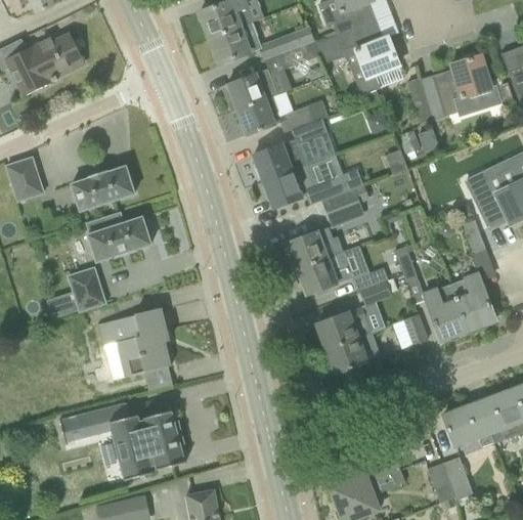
[(29,0),(35,11),(54,2),(53,0),(29,0)]
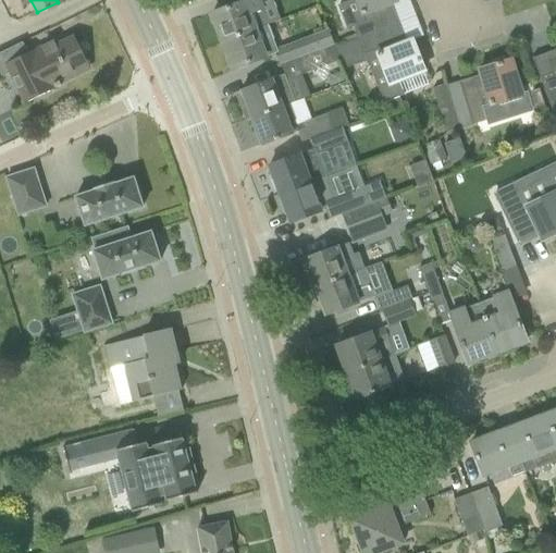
[(223,39),(256,26),(269,22),(260,0),(241,0),(212,11),(223,39)]
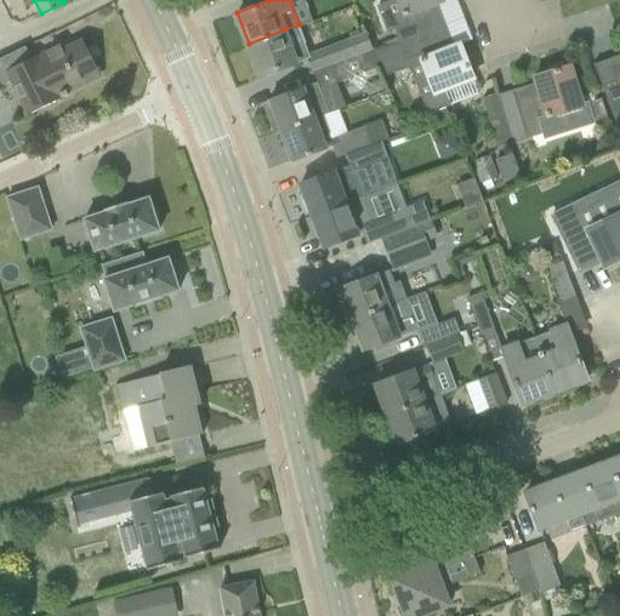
[(379,0),(375,1),(385,27),(393,23),(399,40),(377,49),(377,50),(442,23),(433,1),(437,0),(379,0)]
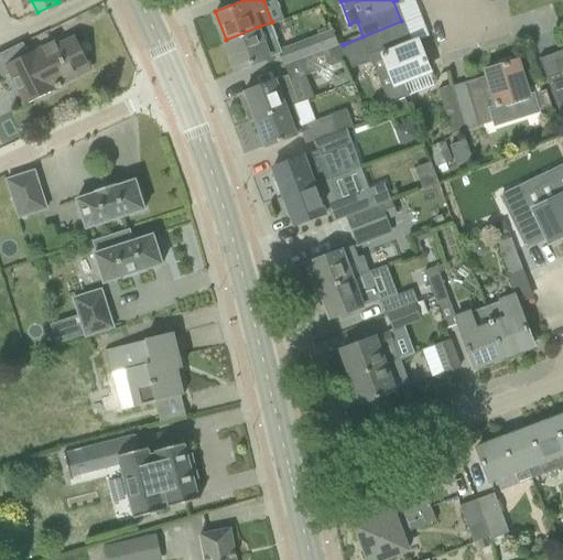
[(418,38),(409,41),(401,21),(343,45),(350,66),(372,57),(389,101),(393,114),(409,108),(405,96),(410,94),(403,78),(430,68),(418,38)]
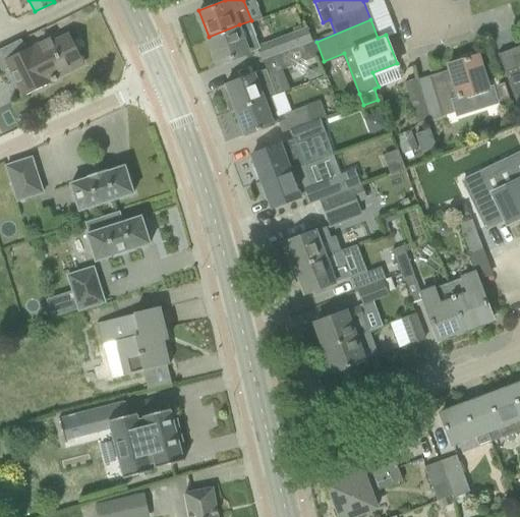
[(239,24),(209,37),(218,62),(253,49),(258,47),(257,43),(260,43),(251,20),(239,24)]
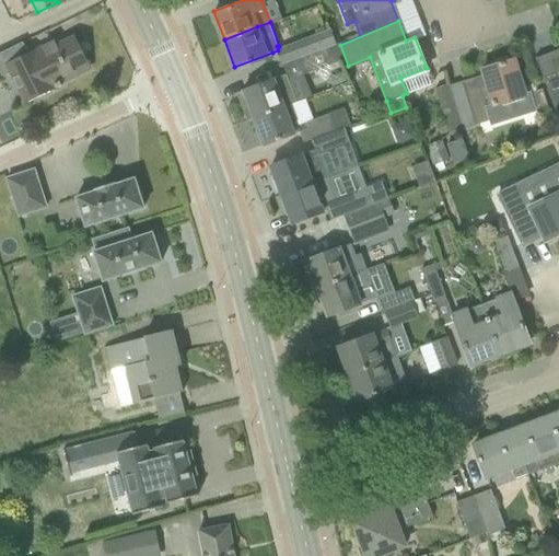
[(283,62),(337,42),(330,26),(279,46),(277,46),(278,50),(283,62)]
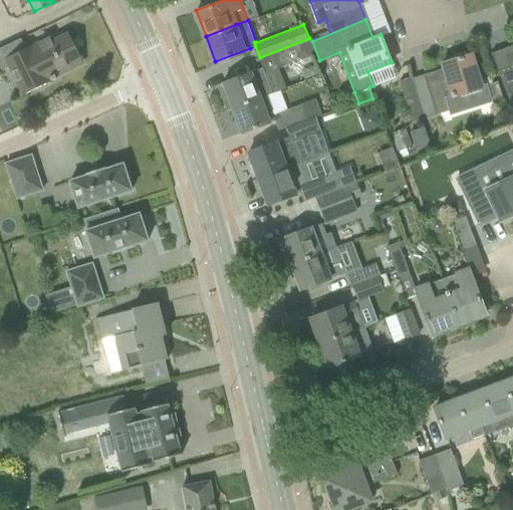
[(23,91),(41,82),(49,78),(48,77),(51,76),(52,78),(57,76),(56,74),(82,60),(68,31),(51,39),(49,35),(26,47),(21,36),(0,46),(0,61),(6,58),(23,91)]
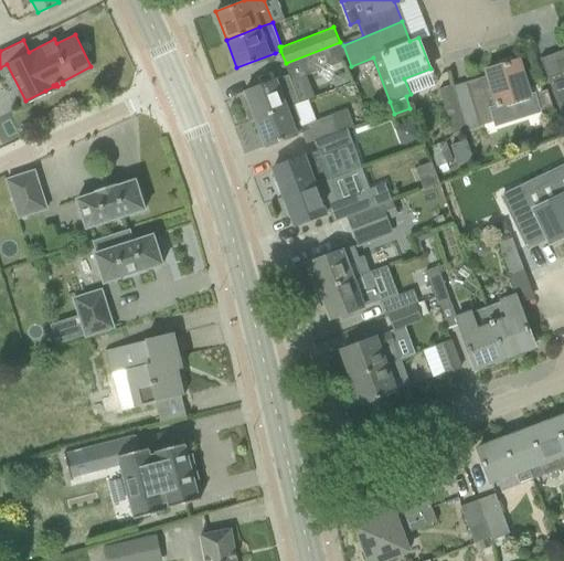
[(291,78),(346,57),(340,42),(286,63),(289,72),(291,78)]
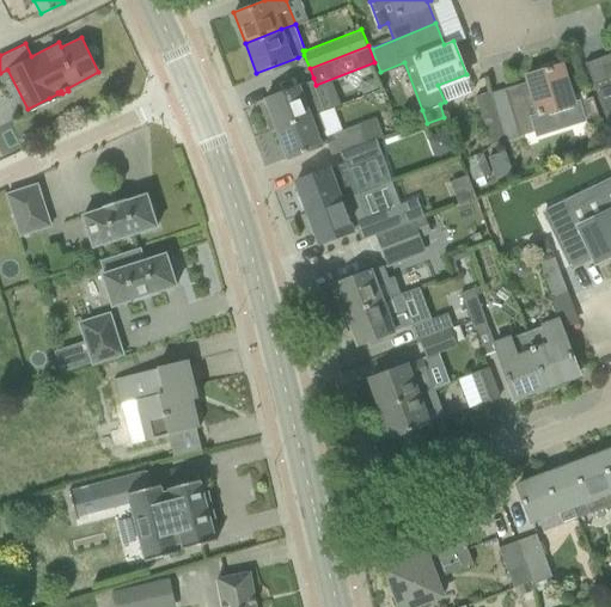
[(609,79),(594,84),(610,127),(610,60),(603,63),(609,79)]
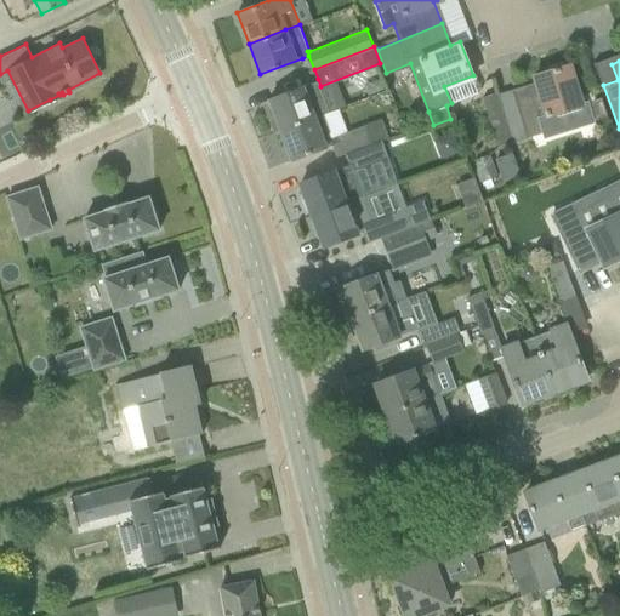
[(517,90),(515,90),(528,133),(544,129),(545,135),(593,119),(587,100),(582,102),(570,63),(535,74),(539,84),(517,90)]
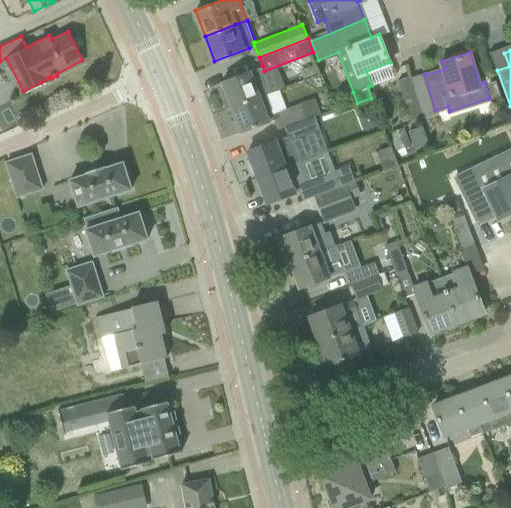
[(272,91),(264,71),(262,65),(221,80),(225,91),(220,92),(226,108),(231,106),(267,93),(272,91)]
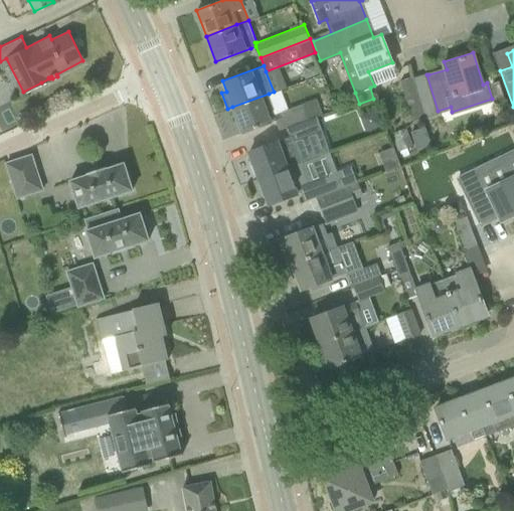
[(271,108),(274,107),(269,94),(232,107),(241,132),(276,119),(275,118),(271,108)]
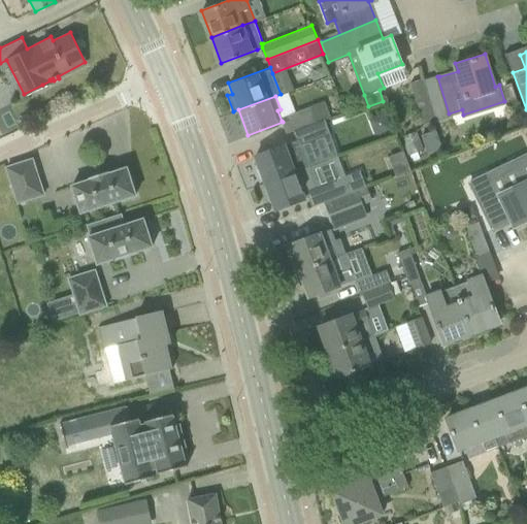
[(325,115),(331,112),(325,98),(287,112),(289,119),(282,121),(283,122),(285,129),(290,127),(291,130),(326,117),(325,115)]
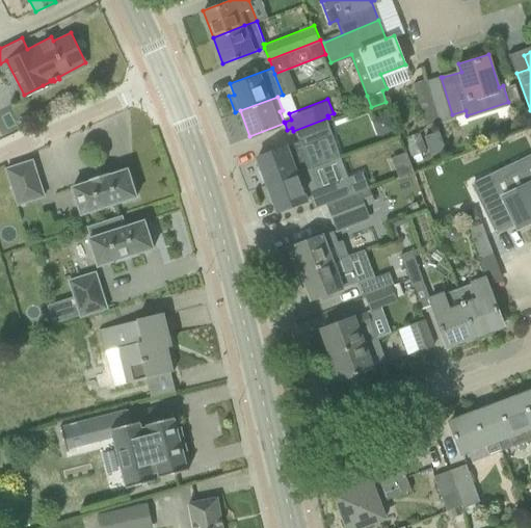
[(304,143),(334,133),(328,117),(293,131),(297,140),(257,155),(267,183),(313,166),(304,143)]
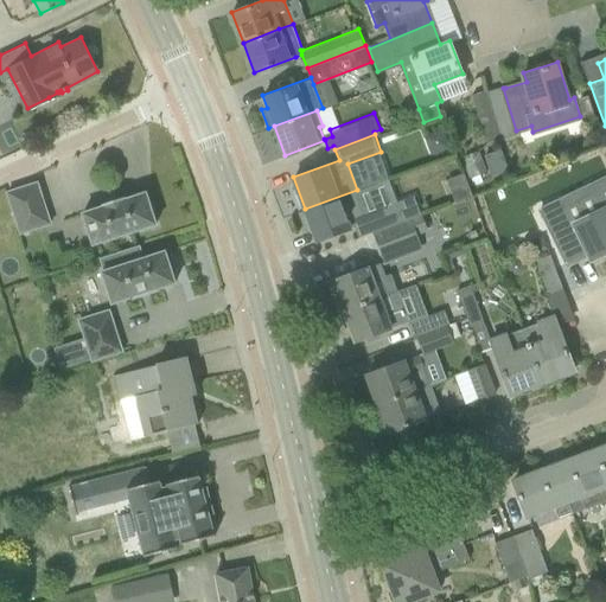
[(472,178),(488,173),(479,147),(464,153),(472,178)]
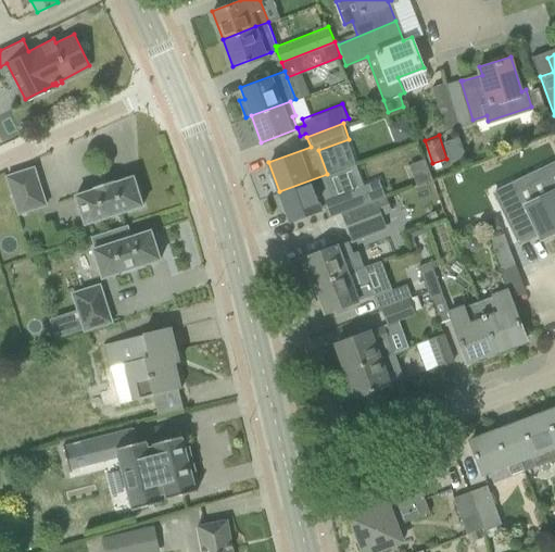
[(512,182),(494,189),(518,238),(538,229),(541,237),(554,230),(554,160),(542,166),(545,173),(515,188),(512,182)]
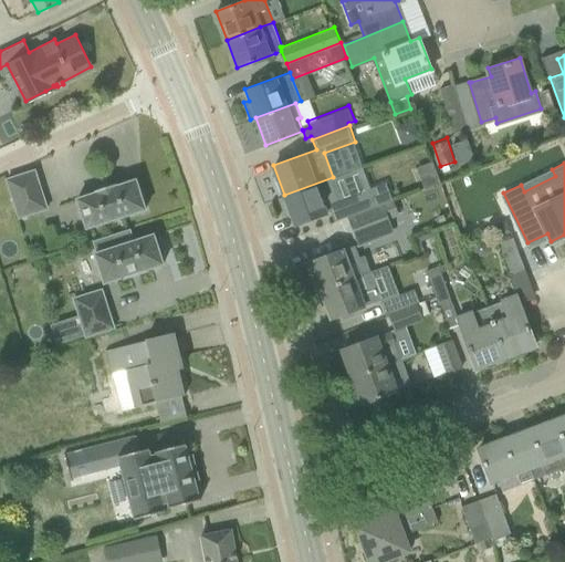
[(19,215),(48,206),(34,168),(7,177),(19,215)]
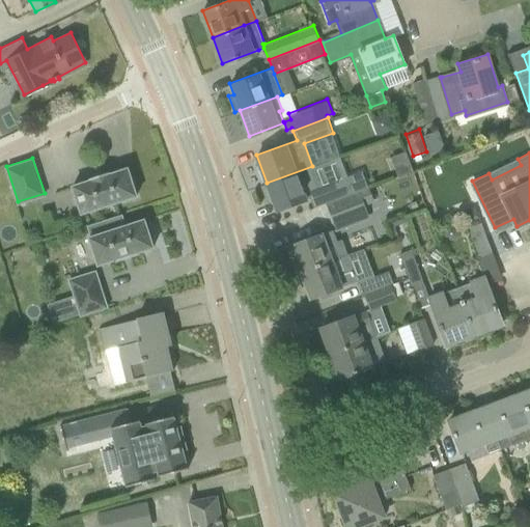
[(267,183),(261,185),(268,202),(274,199),(277,209),(304,199),(304,198),(310,196),(319,192),(324,203),(328,202),(368,187),(362,170),(350,175),(351,176),(318,188),(316,185),(317,179),(312,166),(267,183)]
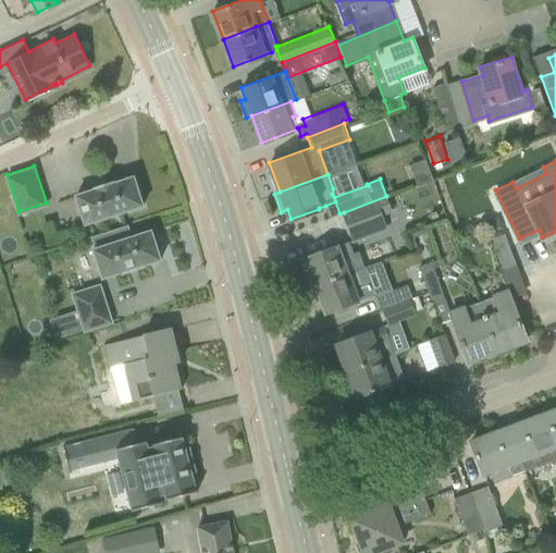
[(85,222),(144,204),(134,175),(114,181),(113,180),(95,186),(96,187),(76,194),(85,222)]
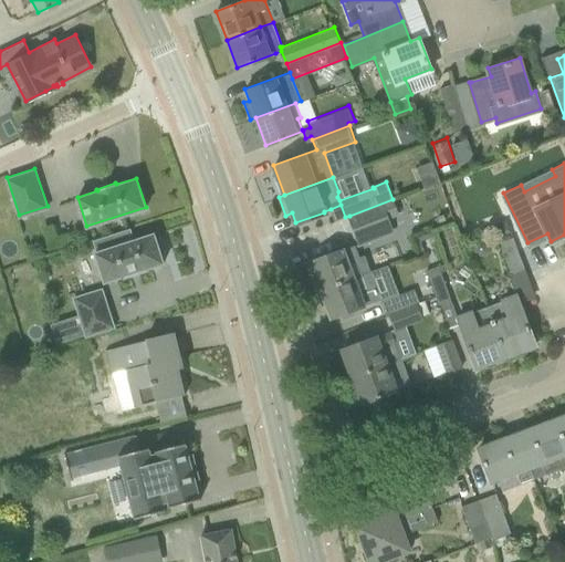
[(393,199),(349,216),(359,243),(395,230),(389,217),(399,212),(394,199),(393,199)]
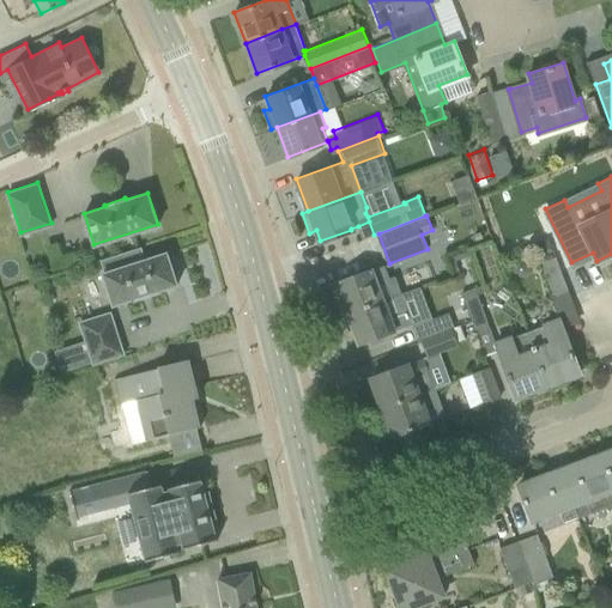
[(549,236),(538,241),(540,248),(546,250),(553,248),(549,236)]
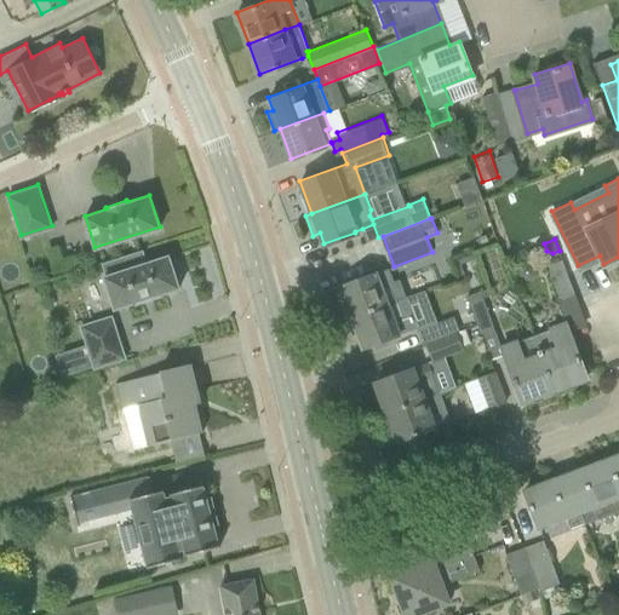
[(143,249),(102,262),(105,275),(104,275),(114,308),(136,300),(136,303),(159,294),(159,293),(179,287),(168,254),(147,262),(143,249)]
